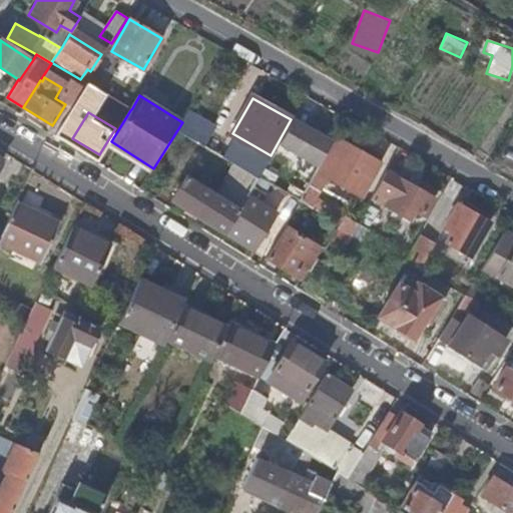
[(305,116),(288,146),(311,159),(328,129),(305,116)]
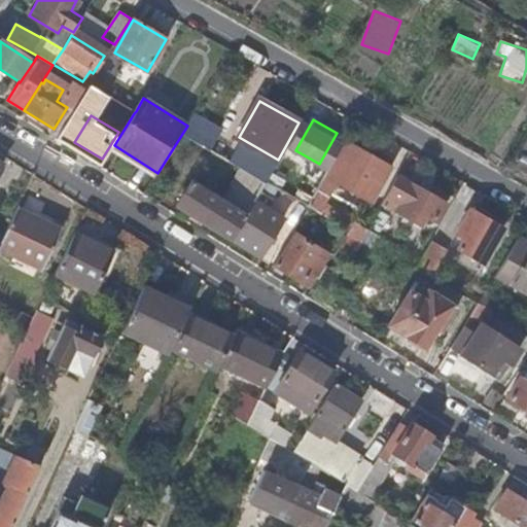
[(348,233),(353,223),(354,223),(323,206),(336,183),(370,203),(380,182),(362,172),(370,160),(342,144),(306,209),(308,210),(348,233)]
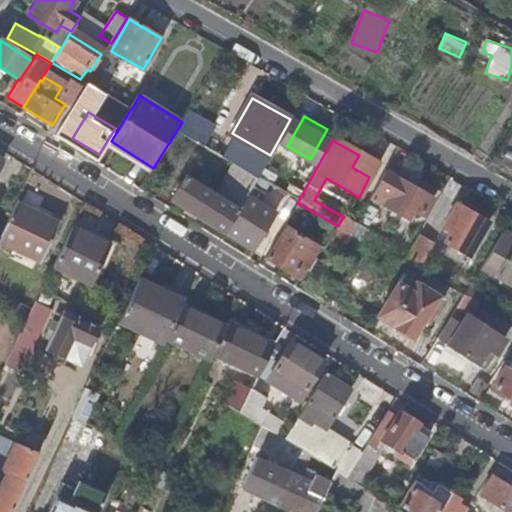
[(259,181),(266,168),(242,154),(236,168),(259,181)]
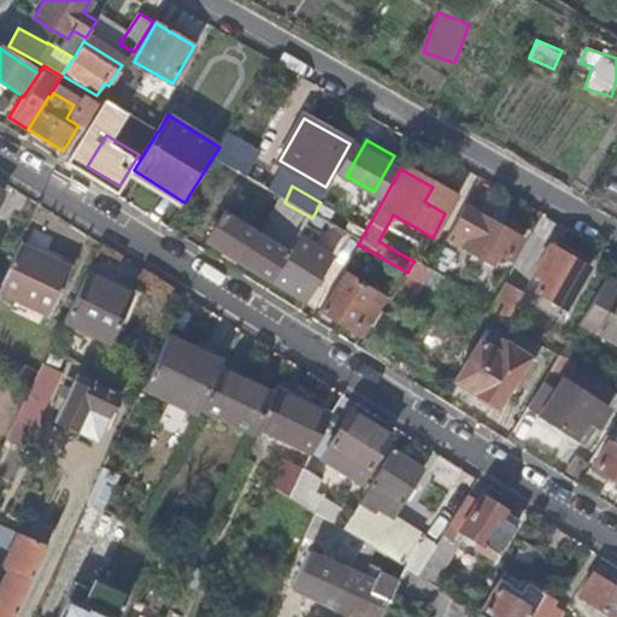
[(300,236),(312,218),(285,203),(282,201),(271,219),(276,222),(265,239),(225,215),(207,242),(271,283),(300,236)]
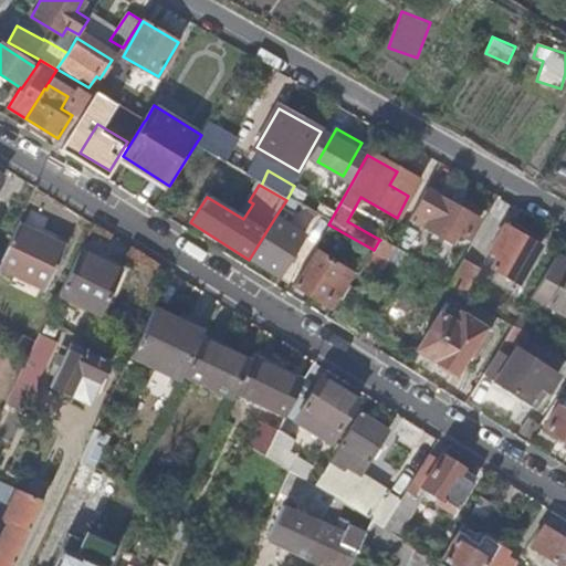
[(440,199),(430,219),(469,241),(480,222),(440,199)]
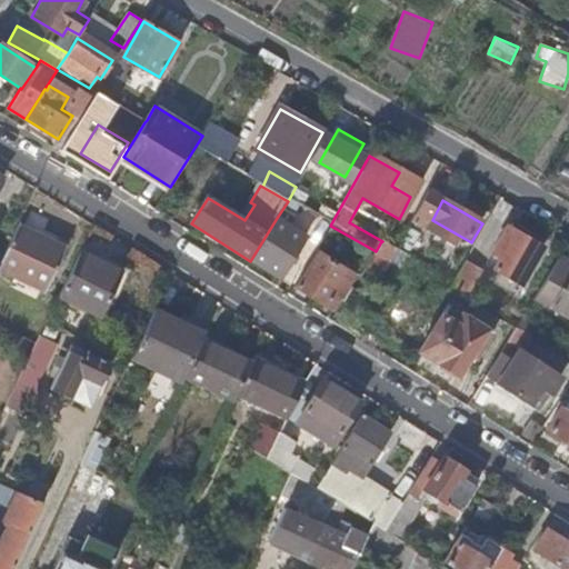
[(306,237),(277,218),(250,261),(280,279),(306,237)]
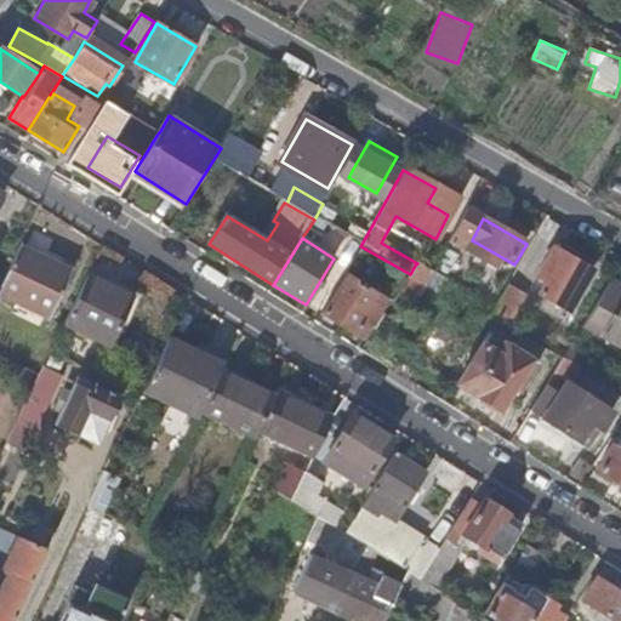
[(434,269),(446,277),(461,250),(449,244),(434,269)]
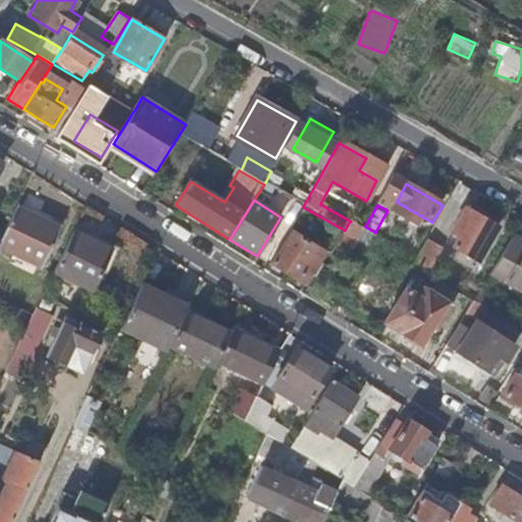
[(16,207),(0,242),(0,246),(43,267),(60,228),(16,207)]
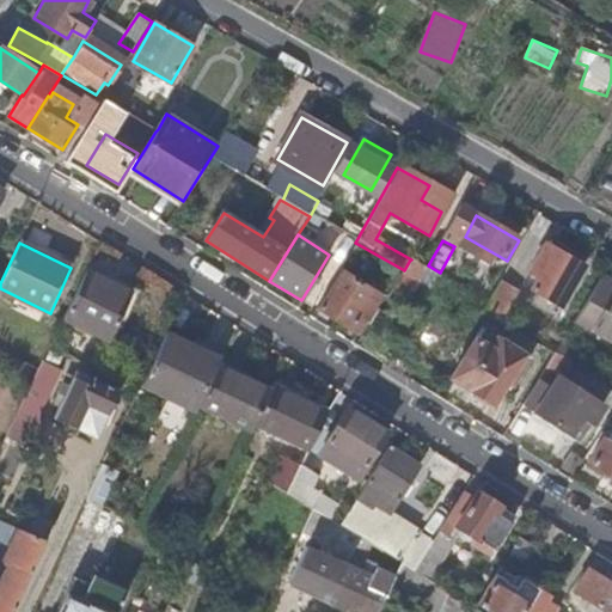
[(545,245),(533,267),(543,271),(531,293),(551,304),(563,283),(571,288),(583,268),(545,245)]
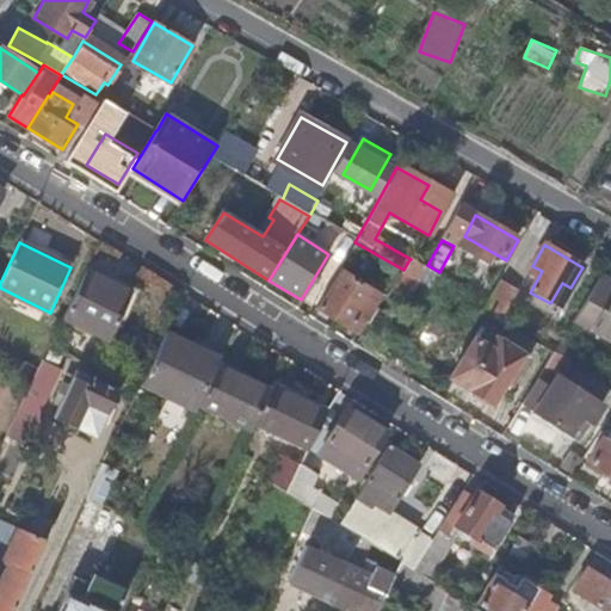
[(425,269),(424,267),(409,259),(403,270),(387,296),(402,306),(425,269)]
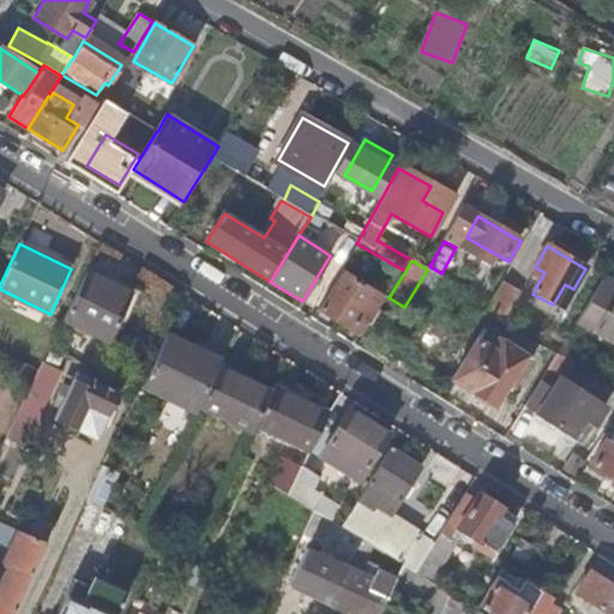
[(133,295),(88,272),(64,320),(110,342),(133,295)]
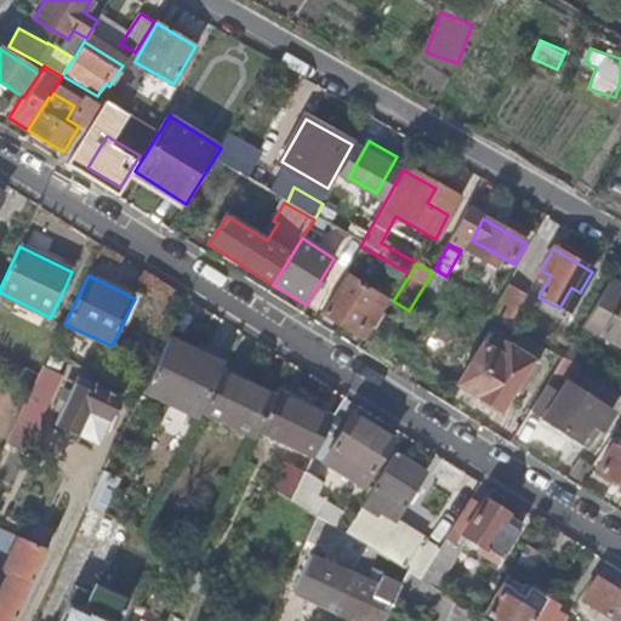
[(376,328),(383,318),(377,314),(386,301),(346,275),(323,313),(363,339),(371,325),(376,328)]
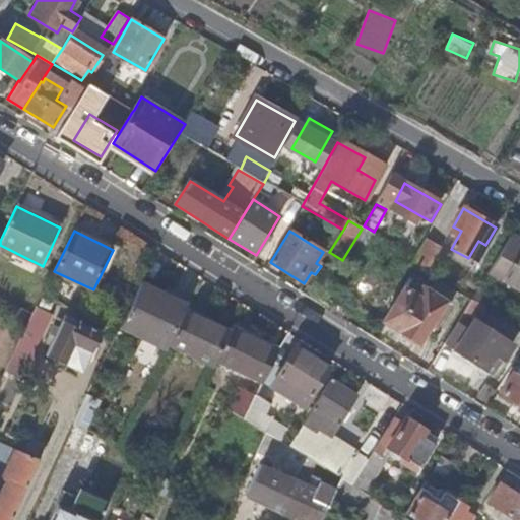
[(409,267),(423,275),(438,247),(425,239),(414,258),(409,267)]
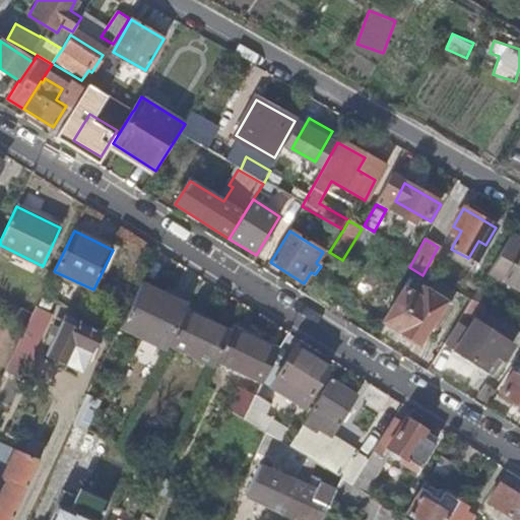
[(519,251),(503,281),(519,290),(519,251)]
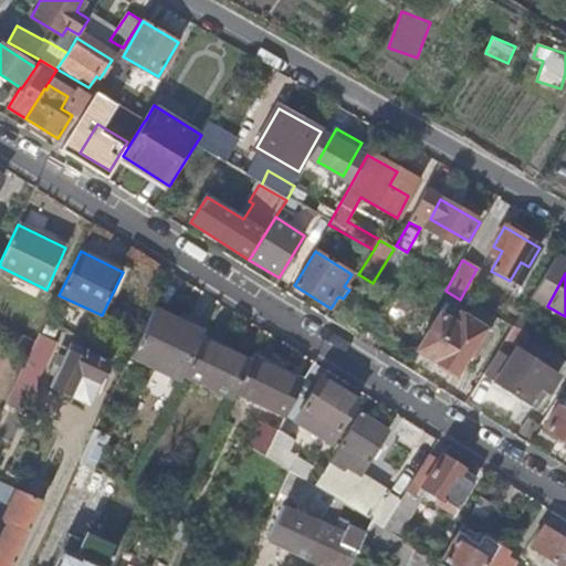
[(446,304),(417,350),(457,376),(469,356),(473,359),(491,333),(446,304)]
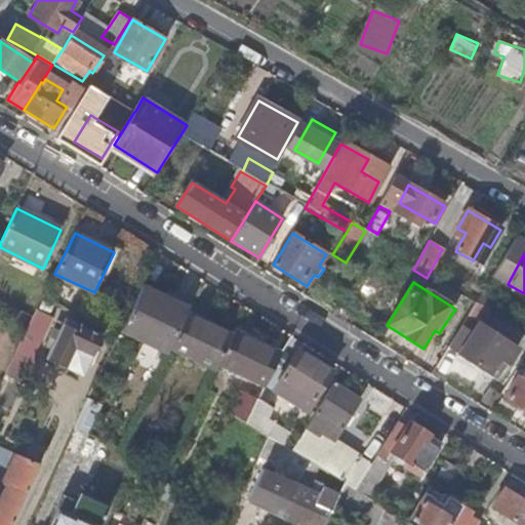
[(143,287),(121,331),(167,354),(170,348),(187,312),(189,309),(143,287)]
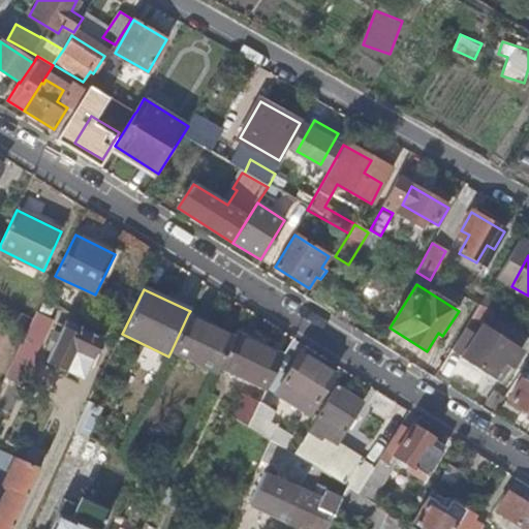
[(491,314),(479,308),(452,352),(501,384),(521,354),(483,329),(491,314)]
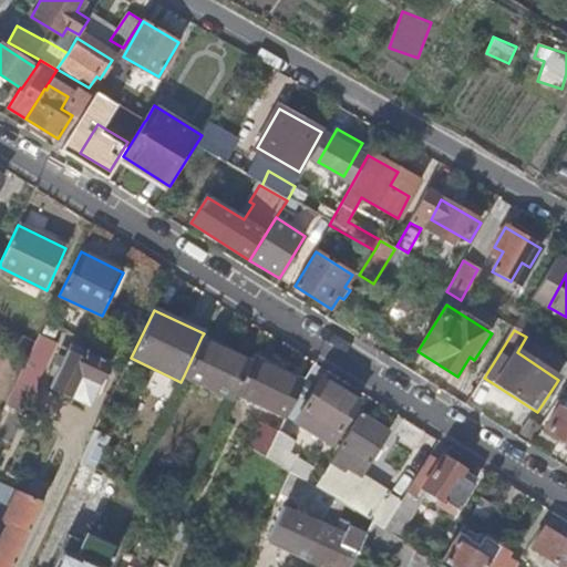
[(253,361),(202,337),(184,375),(234,400),(236,394),(253,361)]
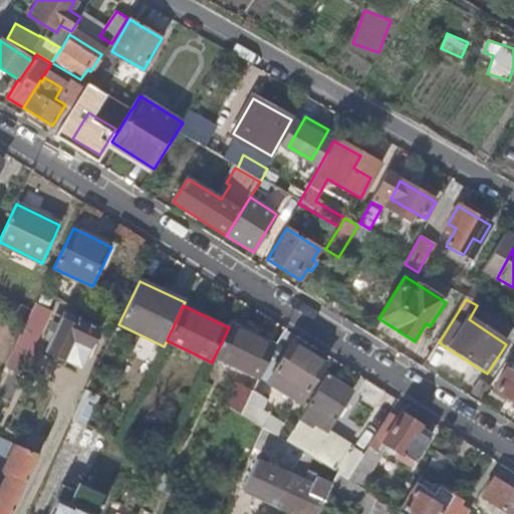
[(60,317),(46,352),(80,368),(98,329),(79,320),(76,325),(60,317)]
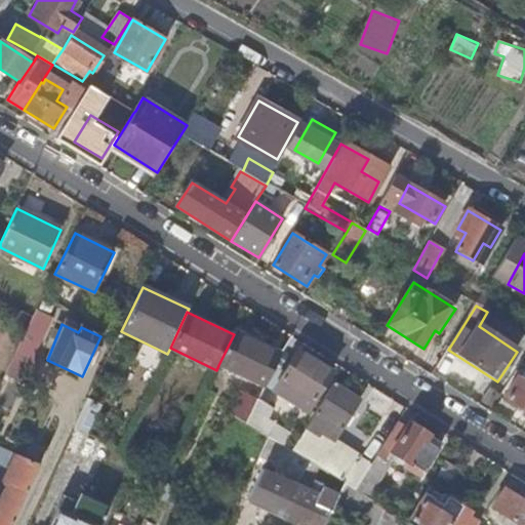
[(265,388),(281,354),(235,332),(234,334),(218,365),(265,388)]
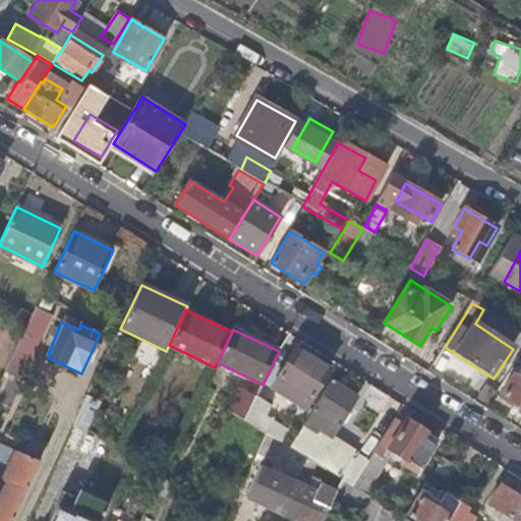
[(328,368),(295,348),(272,386),(274,387),(272,391),(283,398),(285,394),(289,397),(294,390),(309,399),(328,368)]
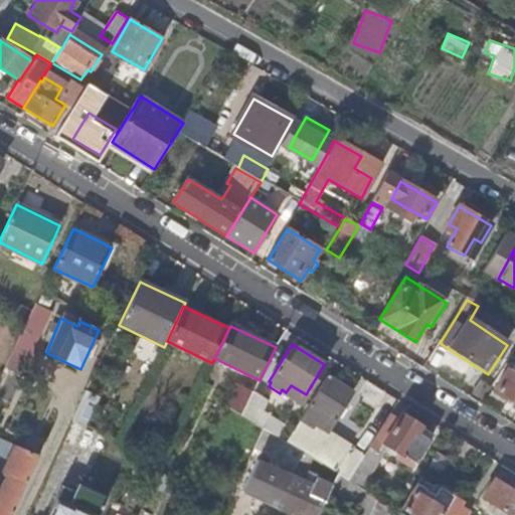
[(514,376),(508,372),(496,391),(514,403),(514,376)]
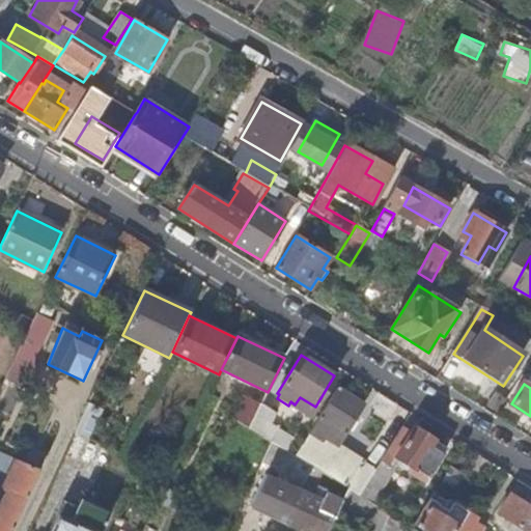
[(310,431),(297,454),(345,484),(360,460),(337,447),(362,406),(336,389),(317,420),(310,431)]
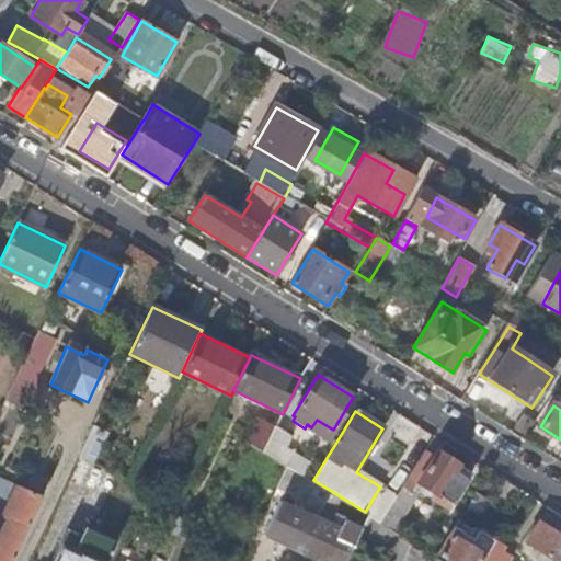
[(284,462),(298,435),(256,412),(241,439),(284,462)]
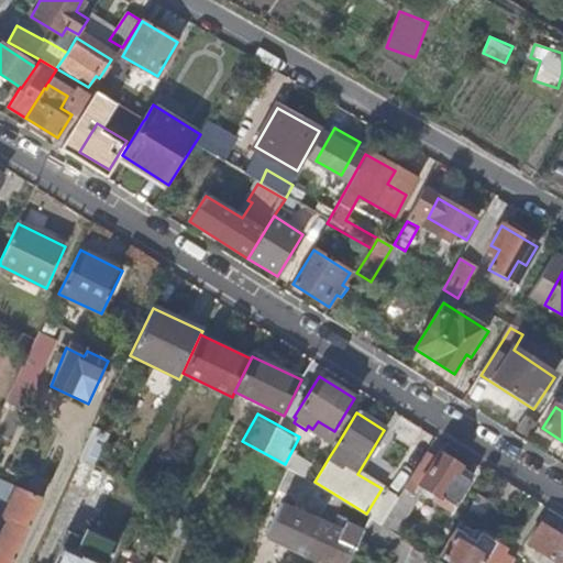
[(80,454),(92,461),(109,434),(98,427),(80,454)]
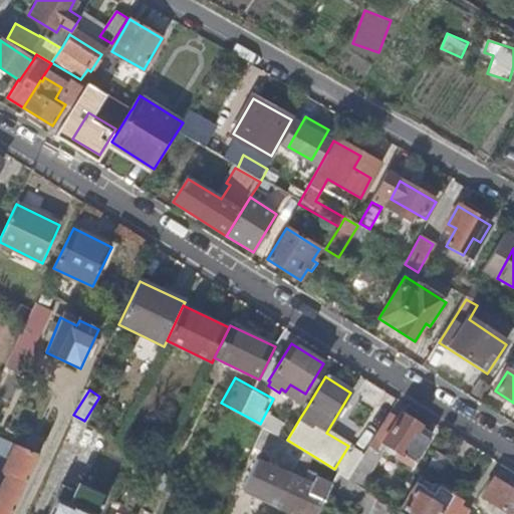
[(348,478),(362,486),(387,446),(399,454),(414,463),(416,464),(430,441),(417,432),(420,426),(401,414),(398,418),(390,413),(371,441),(362,455),(356,465),(348,478)]
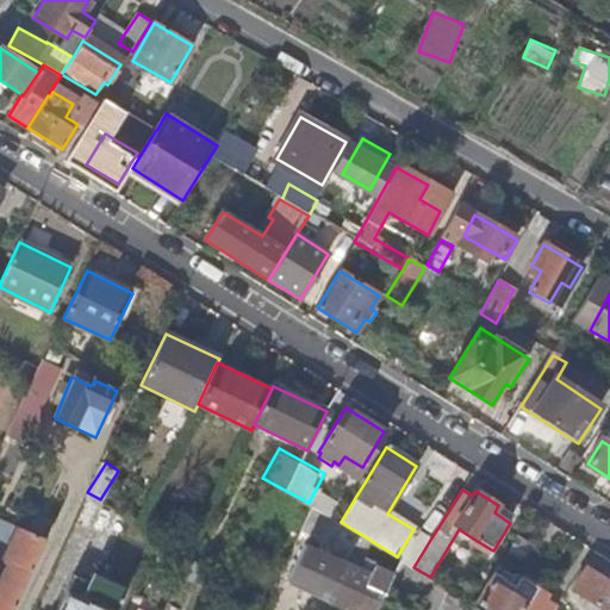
[(313,509),(340,520),(347,502),(321,491),(313,509)]
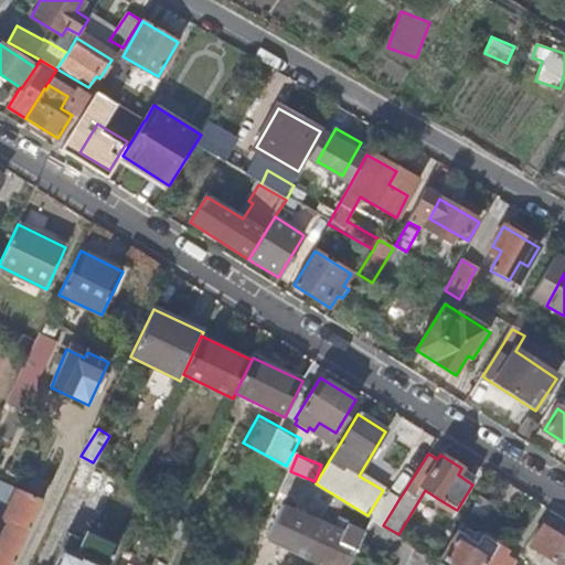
[(393,473),(383,490),(398,500),(408,484),(393,473)]
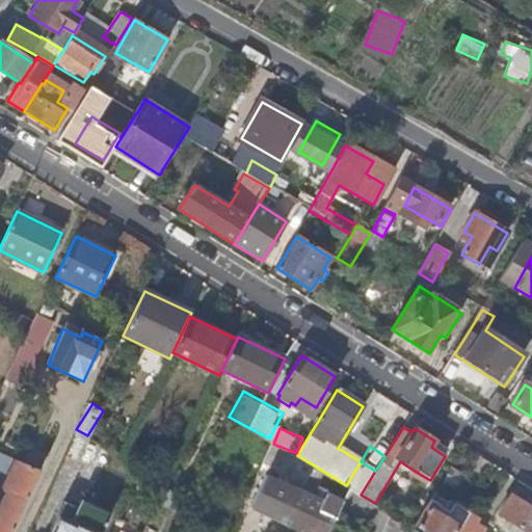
[(0,531),(9,531),(40,471),(0,452),(0,475),(6,479),(3,487),(5,496),(0,507),(0,531)]
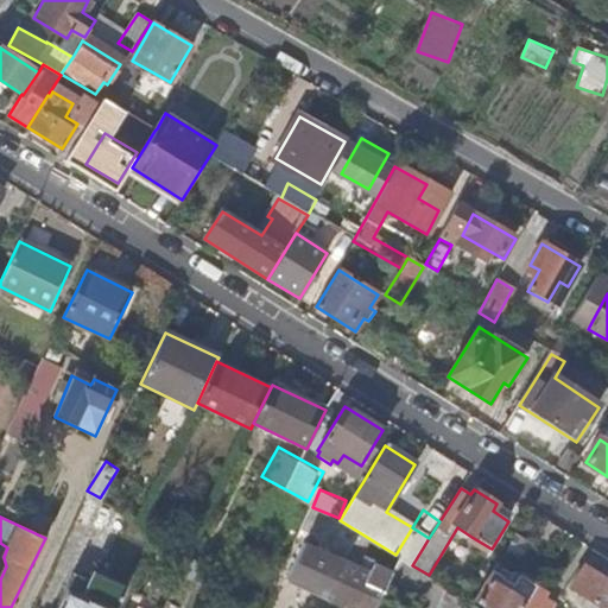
[(317,552),(343,564),(356,537),(337,524),(331,521),(317,552)]
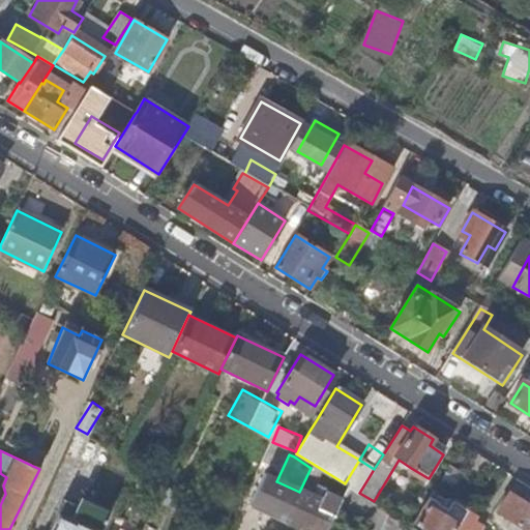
[(427,477),(411,468),(409,472),(424,482),(427,477)]
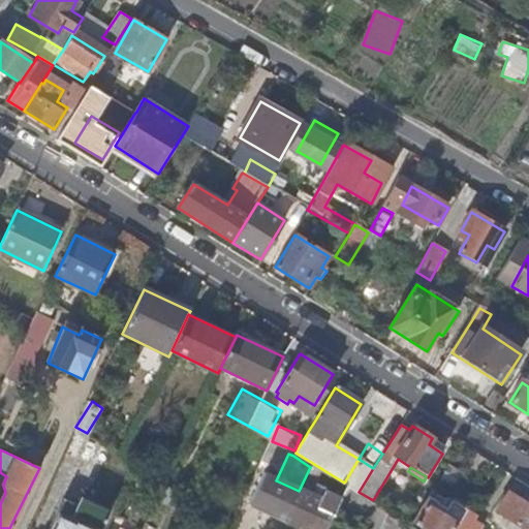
[(250,505),(284,522),(299,491),(276,480),(263,475),(250,505)]
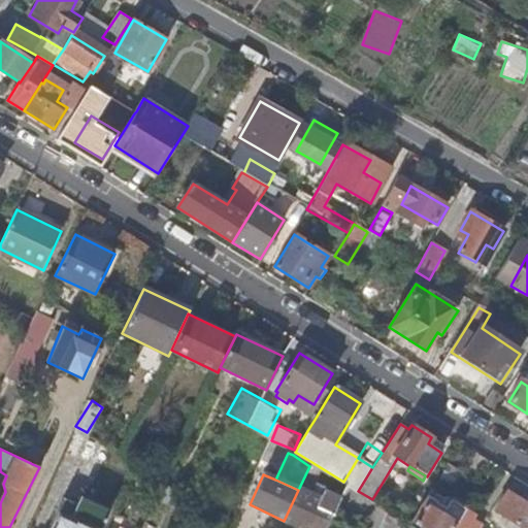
[(333,512),(361,527),(382,527),(390,514),(390,513),(371,501),(372,499),(358,491),(347,484),(344,487),(335,507),(333,512)]
